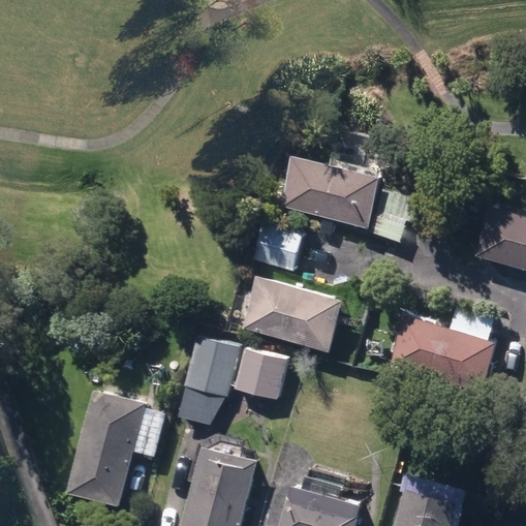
[(281,208),(366,228),(378,176),(295,155),(281,208)]
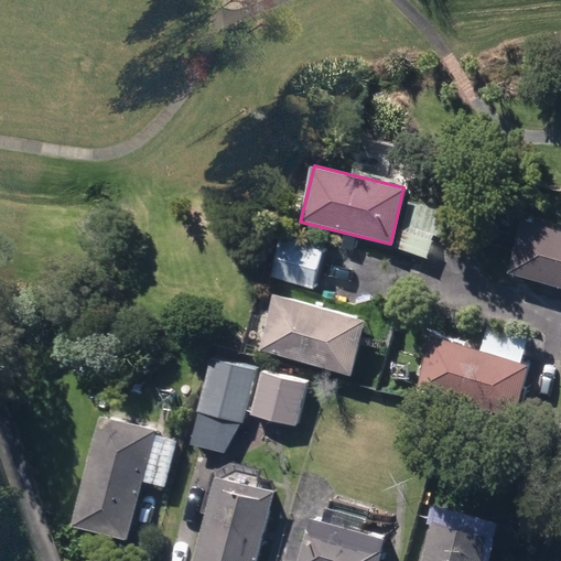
[(407,229),(439,238),(444,214),(413,206),(407,229)]
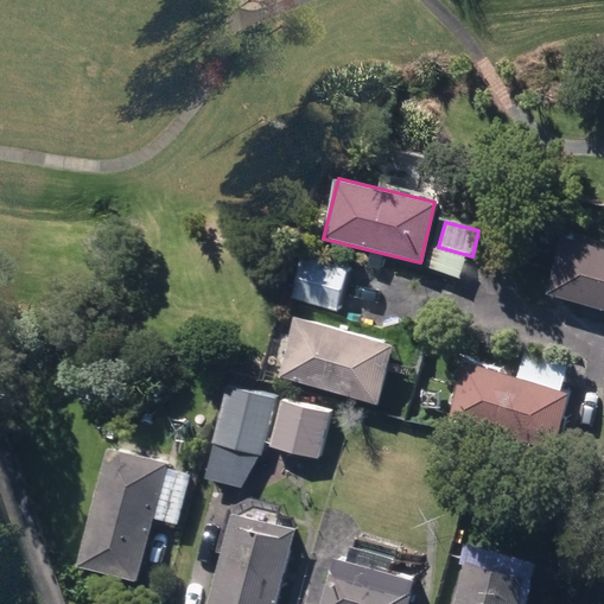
[(544,293),(603,310),(603,246),(560,235),(544,293)]
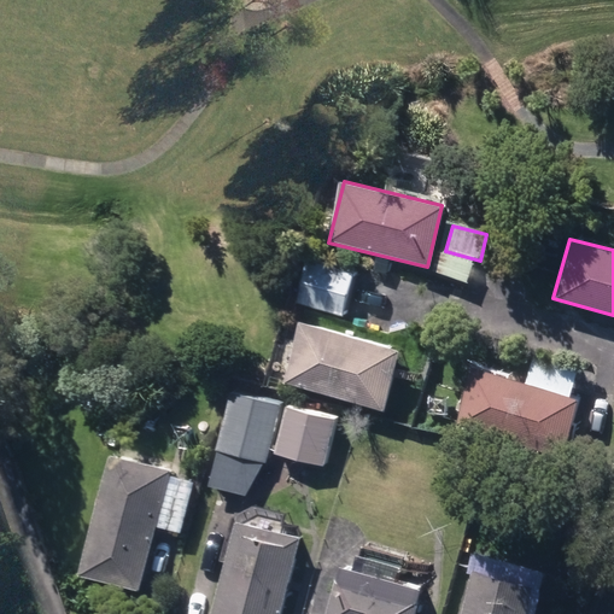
[(430,274),(465,287),(473,267),(438,255),(430,274)]
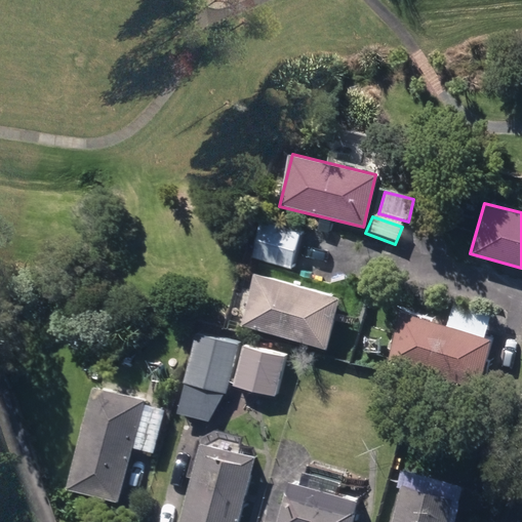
[(248,261),(290,271),(299,233),(257,224),(248,261)]
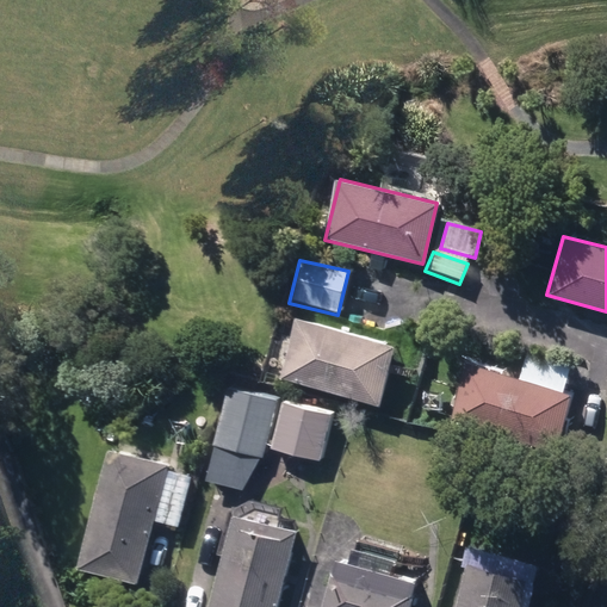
[(277,378),(377,406),(394,345),(293,317),(277,378)]
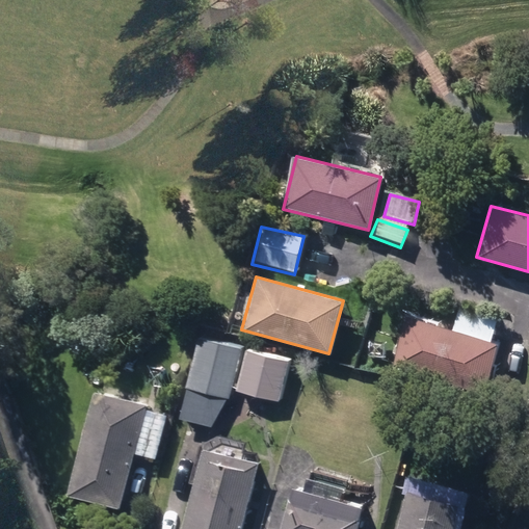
[(389,364),(483,391),(498,342),(403,314),(389,364)]
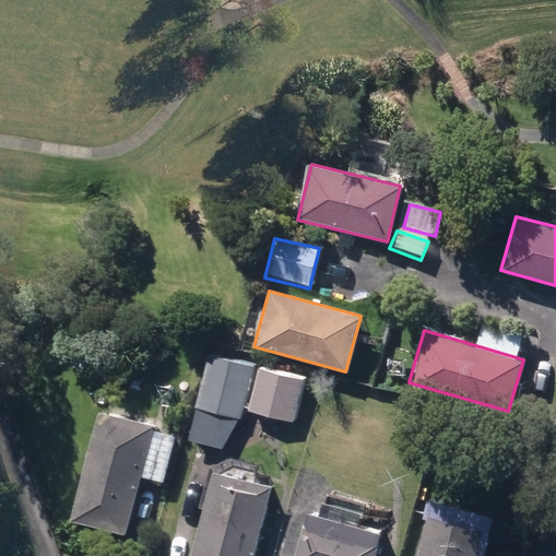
[(187,442),(222,450),(238,421),(240,422),(252,367),(206,356),(187,442)]
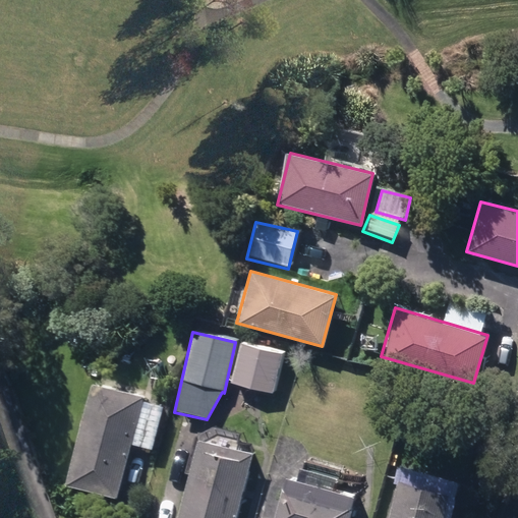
[(231,385),(272,394),(281,353),(240,344),(231,385)]
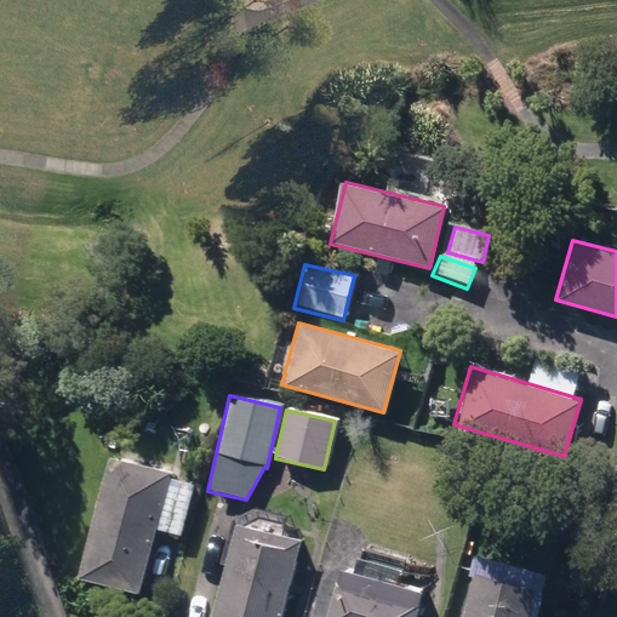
[(78,578),(138,594),(156,532),(178,538),(193,484),(171,478),(172,473),(112,456),(78,578)]
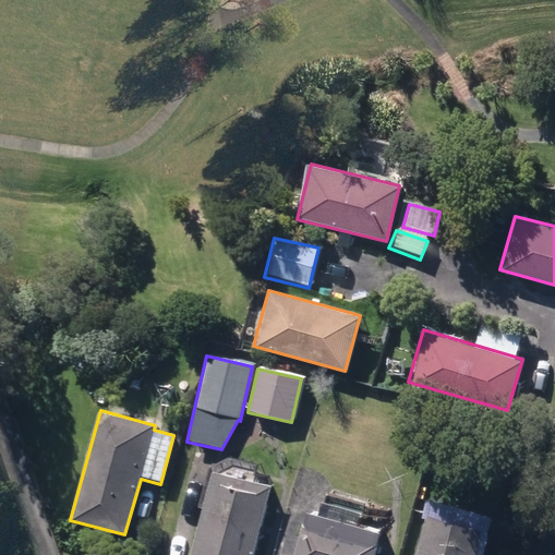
[(252,554),(272,485),(215,470),(192,554),(252,554)]
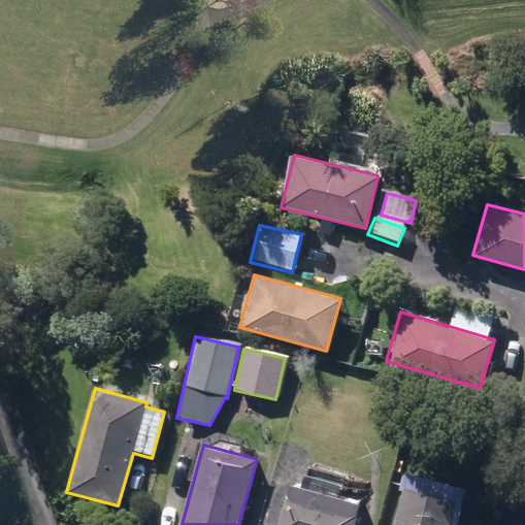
[(354,524),(356,517),(354,517),(358,500),(336,494),(338,487),(303,477),(301,485),(290,483),(279,524),(354,524)]
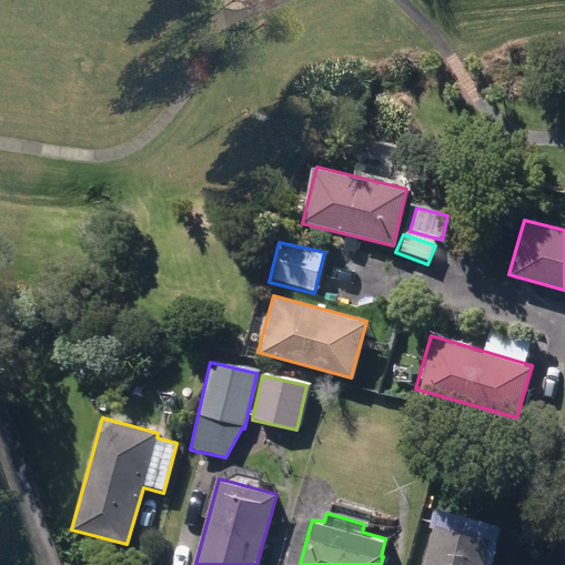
[(484,564),(491,536),(435,523),(424,564),(484,564)]
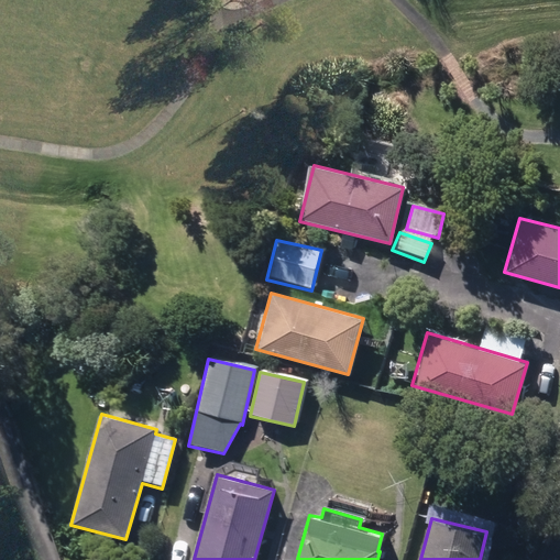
All buildings are outlined.
